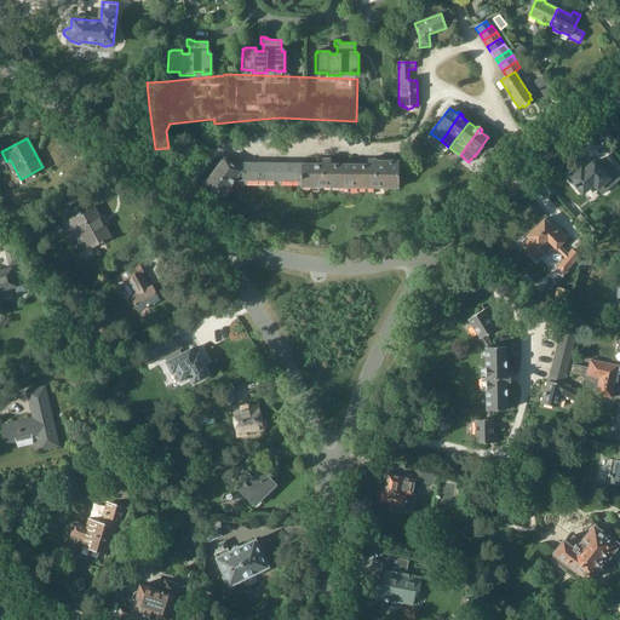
[(399,168),(399,161),(375,161),(375,159),(368,159),(368,164),(331,164),(331,159),(323,159),(323,164),(237,164),(235,166),(224,158),(206,184),(223,196),(224,194),(228,195),(231,190),(230,187),(235,179),(245,181),(245,184),(246,184),(246,179),(271,181),(271,182),(275,182),(275,181),(298,181),(298,184),(300,184),(300,187),(311,187),(313,190),(320,190),(321,187),(397,188),(397,176),(399,176),(399,168)]
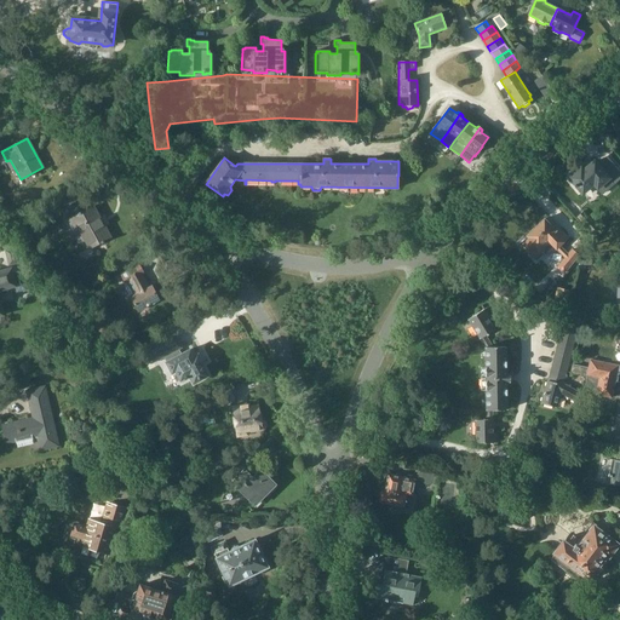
[(610,181),(619,172),(608,159),(600,167),(595,161),(584,171),(581,168),(579,170),(577,168),(570,174),(572,176),(569,178),(574,184),(573,185),(575,188),(577,187),(583,194),(593,184),(602,194),(614,184),(610,181)]
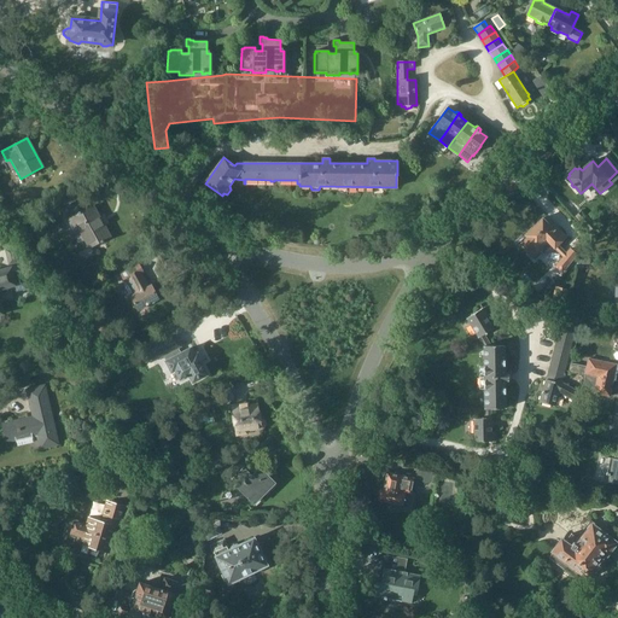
[(110,235),(93,205),(68,220),(73,229),(76,228),(87,249),(100,242),(100,243),(103,242),(103,240),(110,235)]
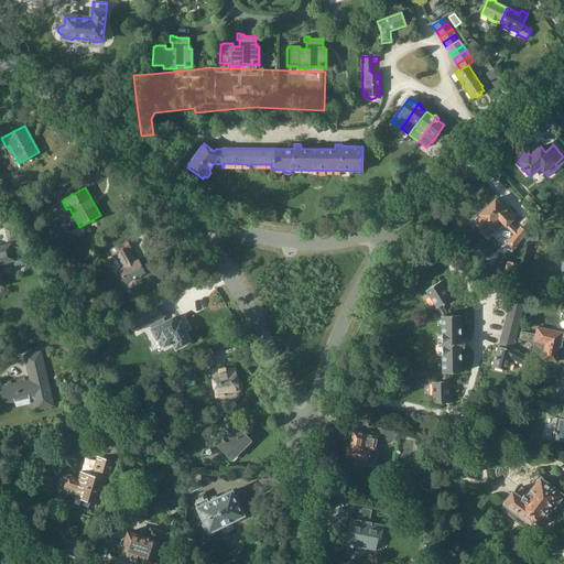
[(539,203),(530,193),(524,197),(533,208),(534,207),(538,212),(542,207),(539,203)]
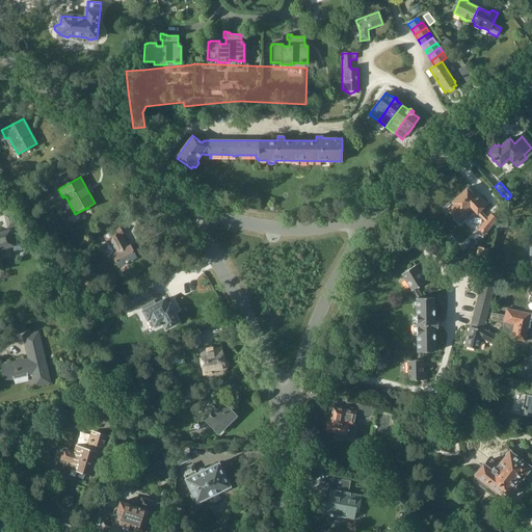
[(453,205),(447,211),(458,223),(466,216),(468,219),(476,211),(478,210),(480,211),(487,204),(475,192),(473,194),(467,188),(451,203),(453,205)]
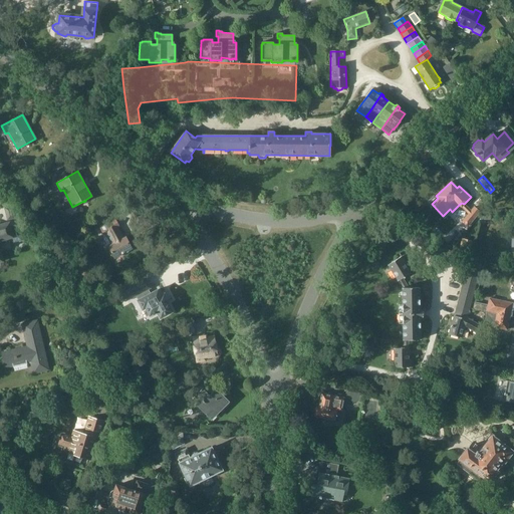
[(22,183),(10,189),(14,198),(26,191),(22,183)]
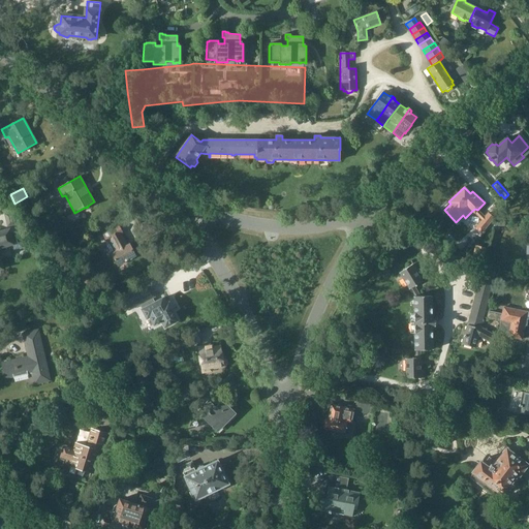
[(4,214),(7,225),(19,222),(16,211),(4,214)]
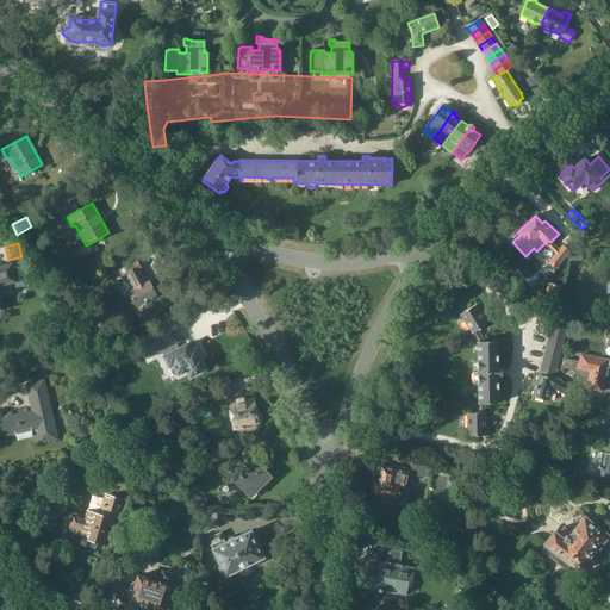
[(562,246),(562,247),(548,263),(555,269),(570,251),(562,246)]
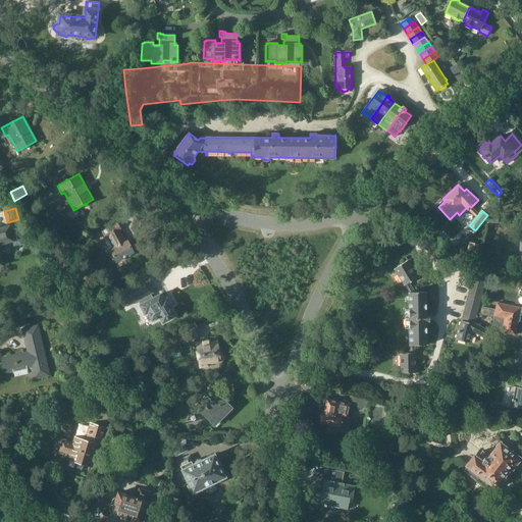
[(113,249),(109,251),(116,262),(127,256),(128,257),(133,254),(132,253),(134,252),(127,241),(124,243),(122,240),(123,238),(119,230),(120,229),(116,222),(101,230),(105,238),(107,237),(113,249)]
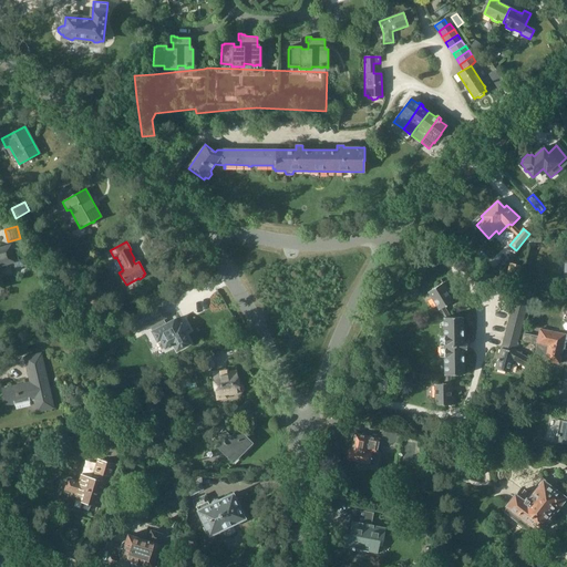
[(0,287),(1,287),(0,282),(0,266),(1,266),(2,265),(6,264),(7,265),(12,264),(11,261),(12,260),(14,268),(26,266),(20,244),(9,247),(3,248),(0,249),(0,287)]
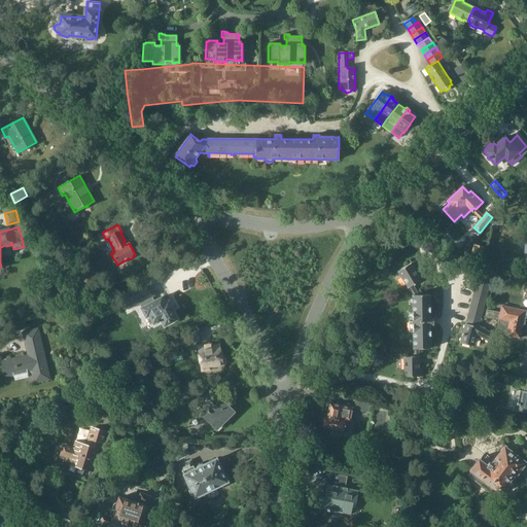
[(481,265),(485,246),(475,244),(470,261),(481,265)]
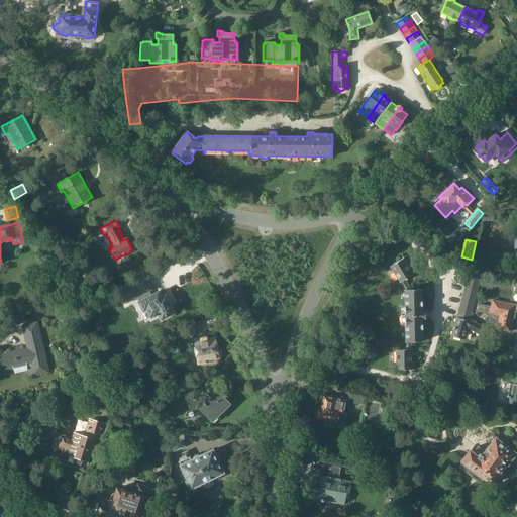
[(45,241),(35,247),(37,250),(47,244),(45,241)]
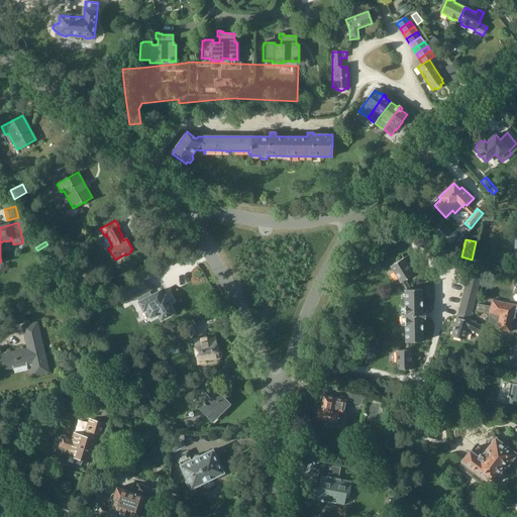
[(56,241),(44,248),(48,255),(60,249),(56,241)]
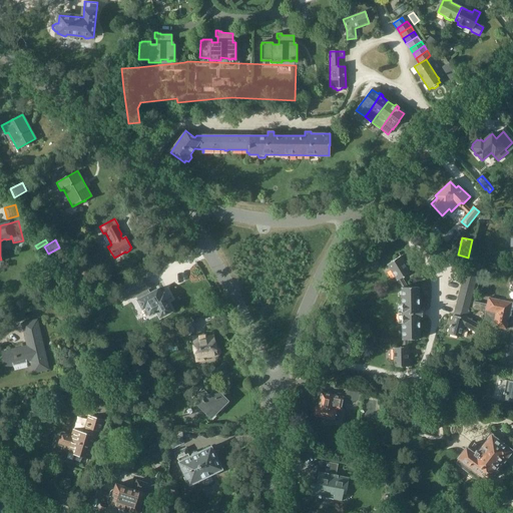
[(402,255),(388,264),(402,288),(408,287),(405,282),(412,277),(409,274),(410,273),(404,263),(406,262),(402,255)]
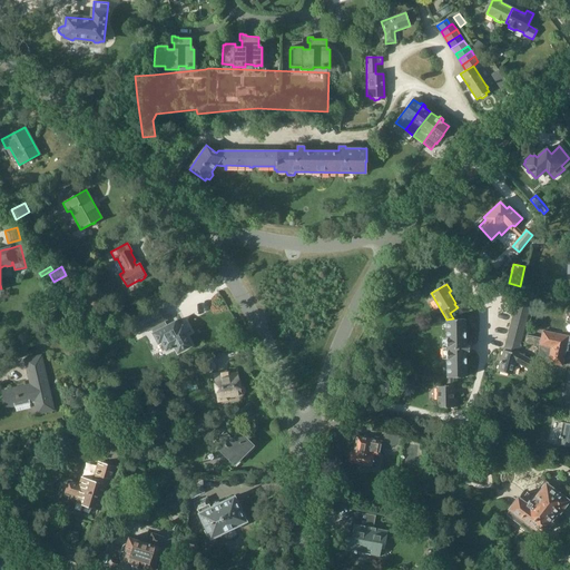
[(518,295),(533,300),(536,293),(520,288),(518,295)]
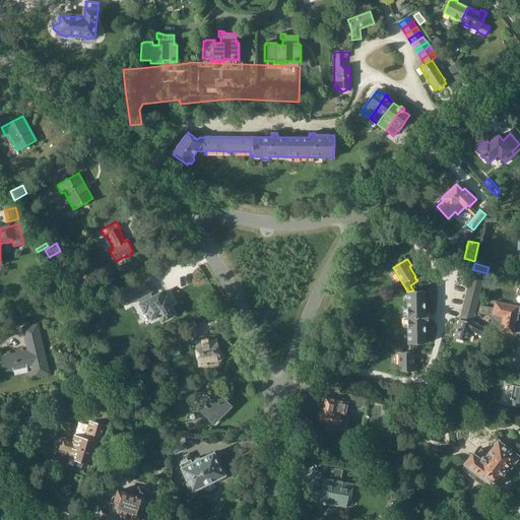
[(471,276),(485,279),(486,273),(472,269),(471,276)]
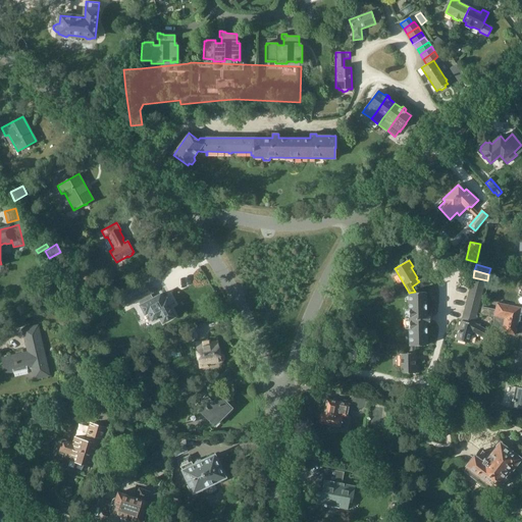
[(471,283),(485,286),(487,280),(473,277),(471,283)]
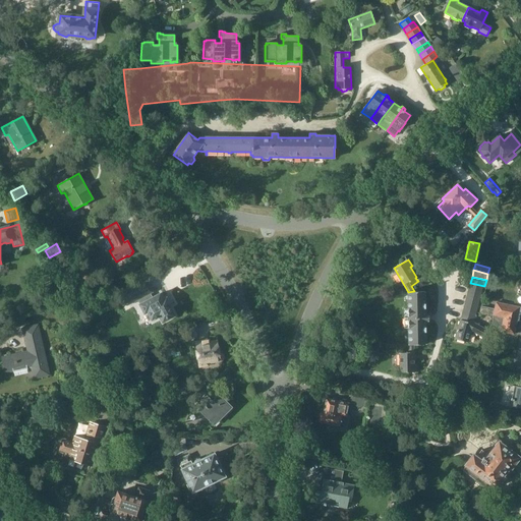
[(166,297),(164,299),(163,299),(160,293),(153,297),(152,297),(151,298),(149,294),(150,293),(151,293),(153,292),(148,282),(123,295),(128,304),(137,299),(139,304),(145,313),(148,312),(152,320),(155,317),(156,319),(158,317),(157,317),(159,315),(163,323),(175,315),(170,306),(171,306),(170,304),(167,299),(166,297)]
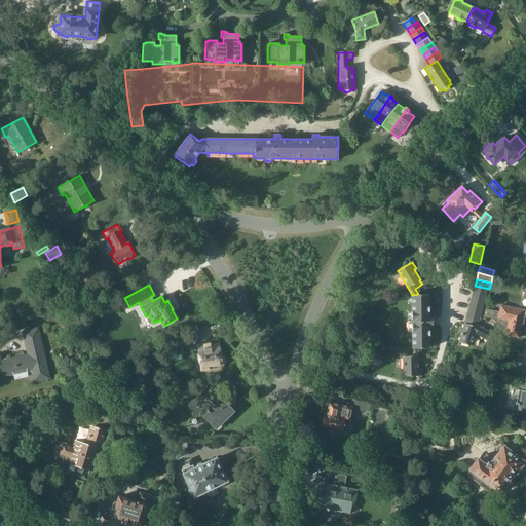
[(474,292),(487,295),(489,289),(475,286),(474,292)]
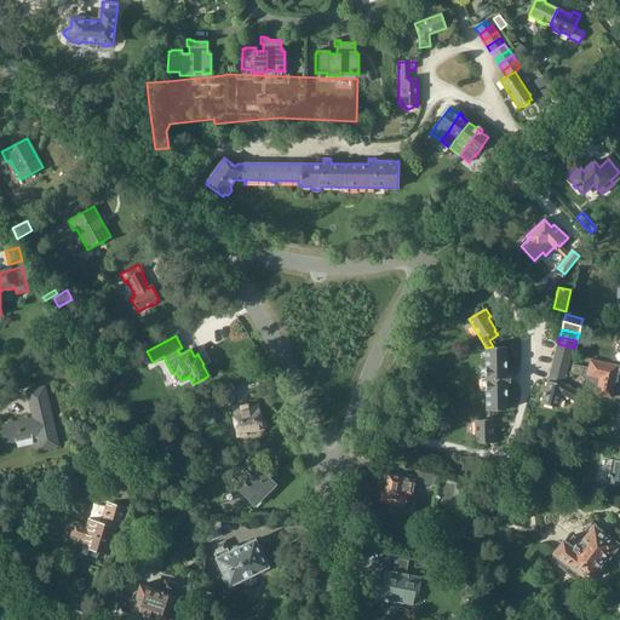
[(556,351),(573,355),(574,348),(558,344),(556,351)]
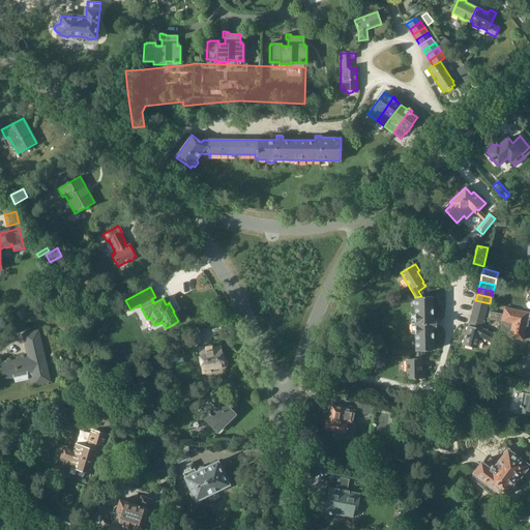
[(416,359),(407,359),(407,378),(423,378),(423,372),(421,372),(421,351),(434,351),(434,327),(437,327),(437,321),(434,321),(434,296),(421,296),(415,297),(416,359)]
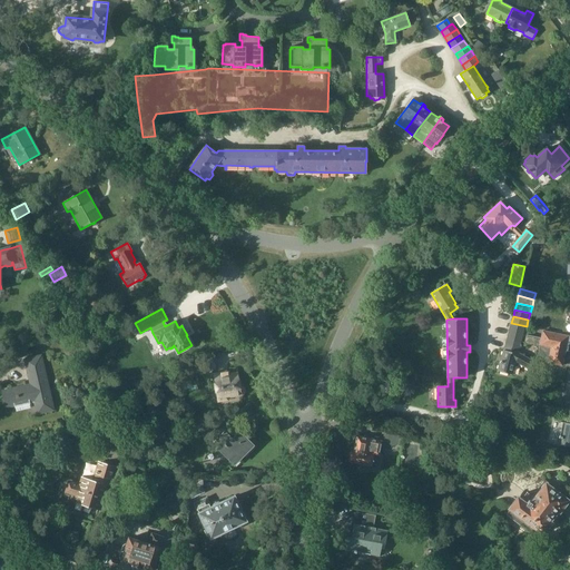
[(509,330),(524,334),(527,326),(511,323),(509,330)]
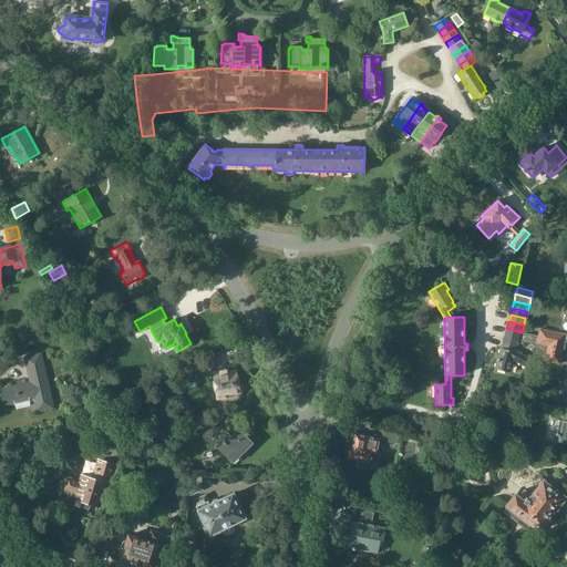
[(505,334),(521,339),(522,332),(506,328),(505,334)]
